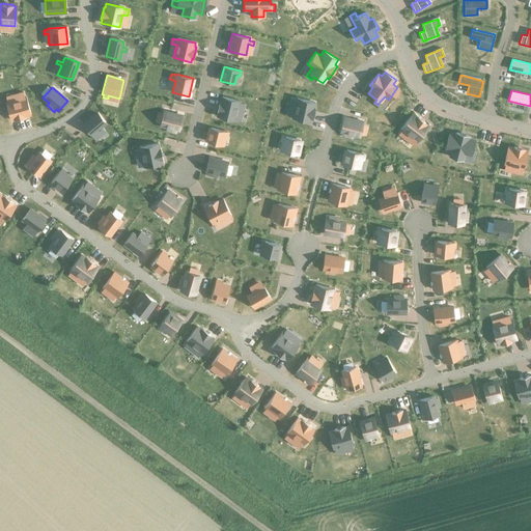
[(20,98),(7,101),(11,119),(15,118),(16,119),(24,117),(23,116),(29,115),(25,96),(24,96),(23,92),(19,93),(20,98)]
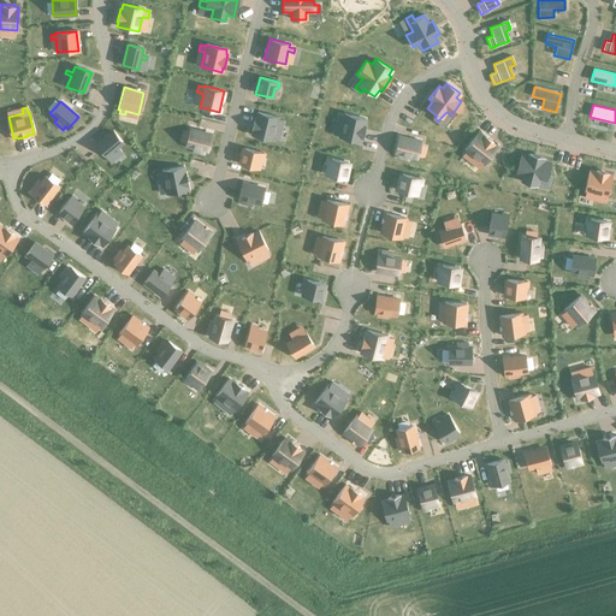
[(254,117),(250,131),(252,131),(252,135),(272,140),(276,125),(282,126),(283,120),(278,119),(278,117),(256,112),(255,117),(254,117)]
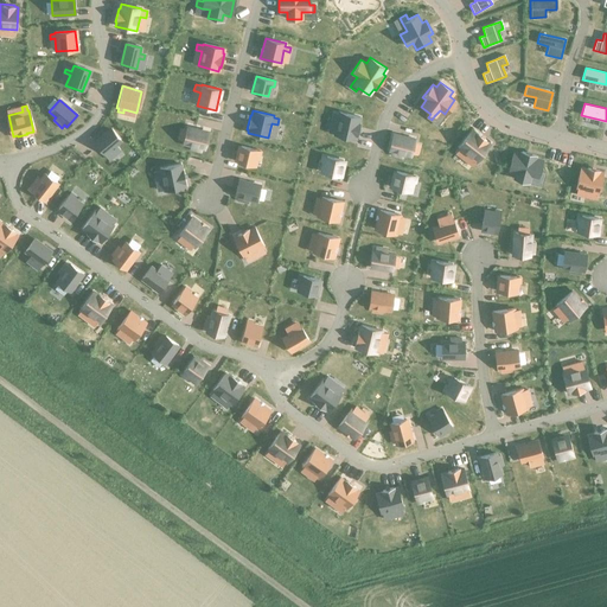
[(333,112),(331,119),(337,120),(334,135),(355,140),(355,135),(357,135),(360,122),(358,122),(359,116),(339,113),(339,114),(333,112)]
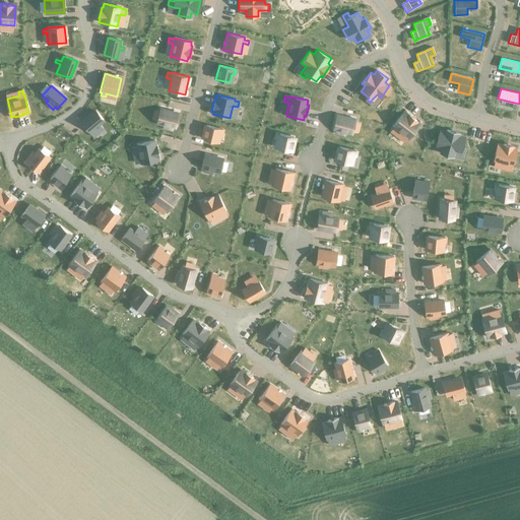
[(159,108),(156,123),(175,128),(178,113),(159,108)]
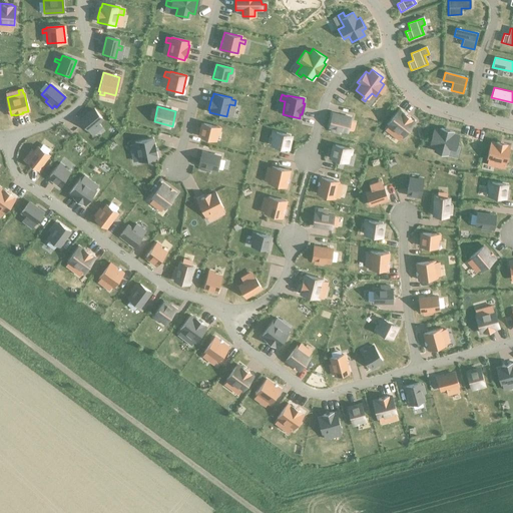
[(93,109),(79,120),(88,131),(94,125),(98,129),(101,127),(97,123),(102,119),(93,109)]
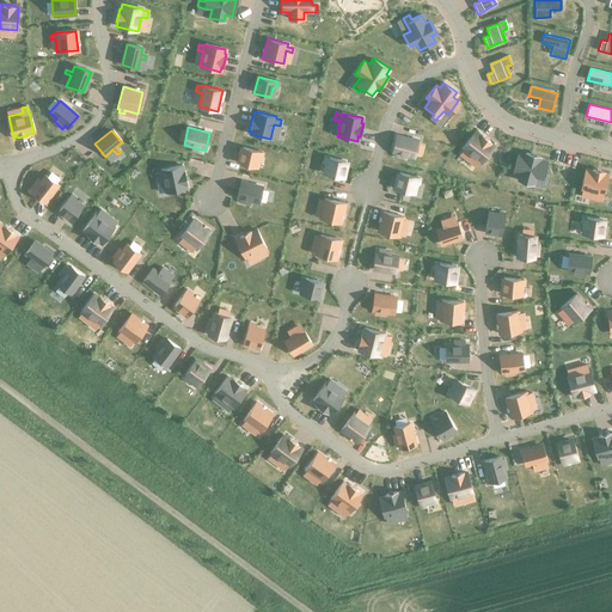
[(461,151),(459,154),(464,158),(466,154),(479,164),(494,145),(475,130),(460,150),(461,151)]
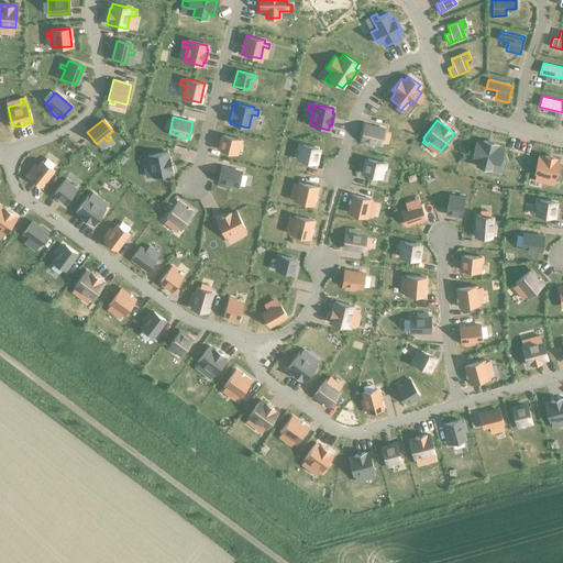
[(364,124),(360,141),(362,141),(362,144),(373,146),(373,144),(381,145),(385,129),(364,124)]
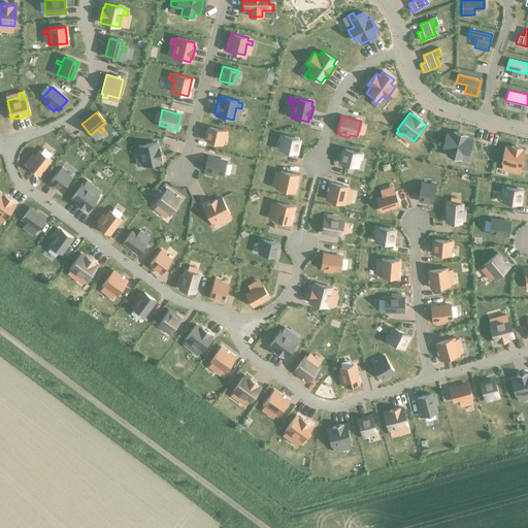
[(209,127),(205,140),(220,144),(222,135),(225,136),(227,131),(209,127)]
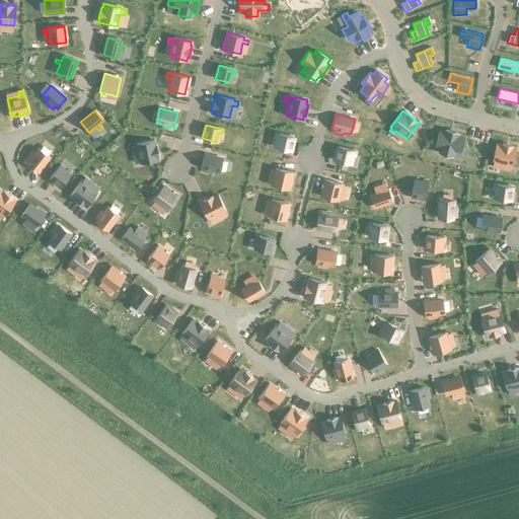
[(439,130),(435,145),(441,147),(440,153),(451,156),(453,150),(459,152),(464,153),(465,148),(461,146),(463,137),(458,135),(459,133),(445,129),(444,132),(439,130)]
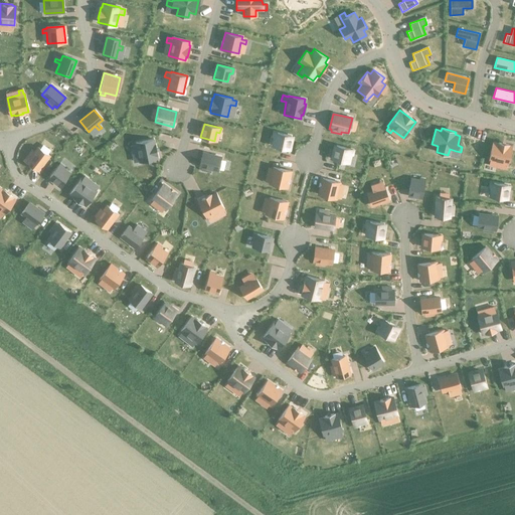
[(274,131),(272,138),(274,138),(272,146),(288,150),(291,135),(276,132),(274,131)]
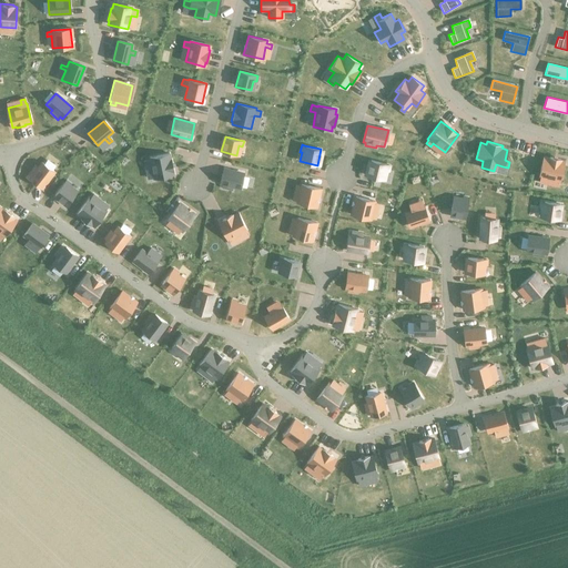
[(150,159),(144,160),(145,166),(151,165),(153,179),(172,174),(172,171),(173,171),(171,158),(170,158),(169,154),(150,158),(150,159)]
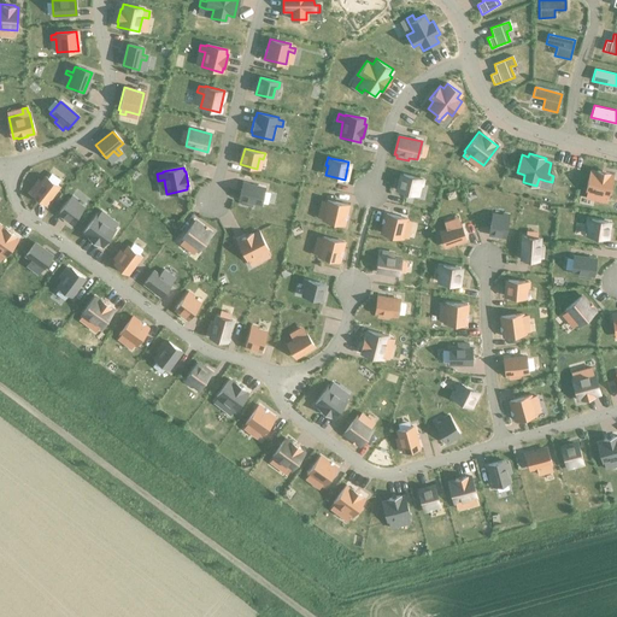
[(591,170),(585,192),(587,192),(586,198),(592,199),(593,193),(607,197),(612,176),(610,175),(610,174),(595,170),(594,171),(591,170)]
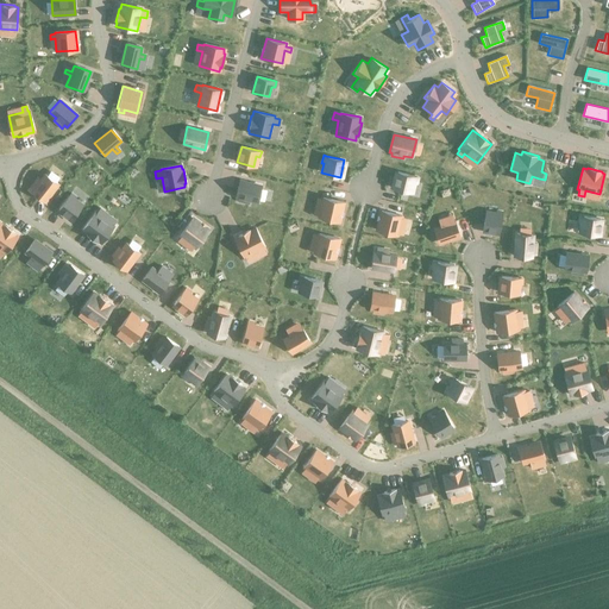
[(397,171),(394,188),(412,193),(414,183),(416,183),(419,176),(416,176),(397,171)]
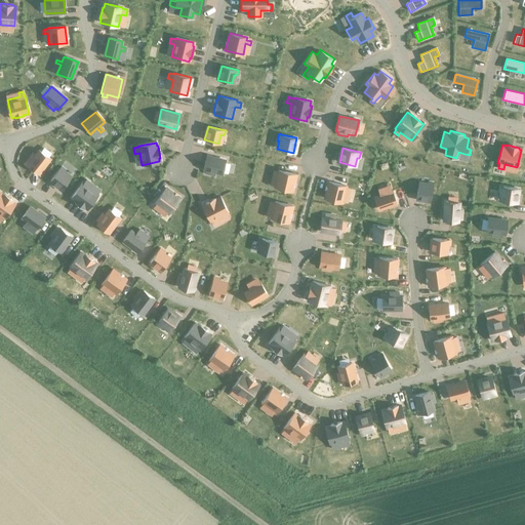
[(32,160),(28,166),(37,173),(48,159),(38,152),(34,157),(32,155),(30,158),(32,160)]
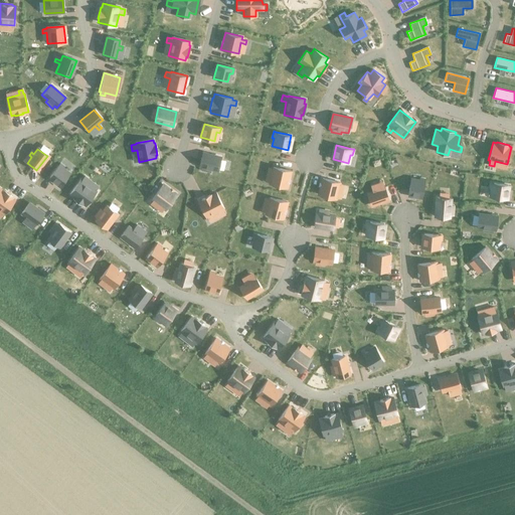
[(203,152),(199,167),(201,167),(200,170),(209,172),(210,170),(217,171),(218,169),(221,157),(203,152)]
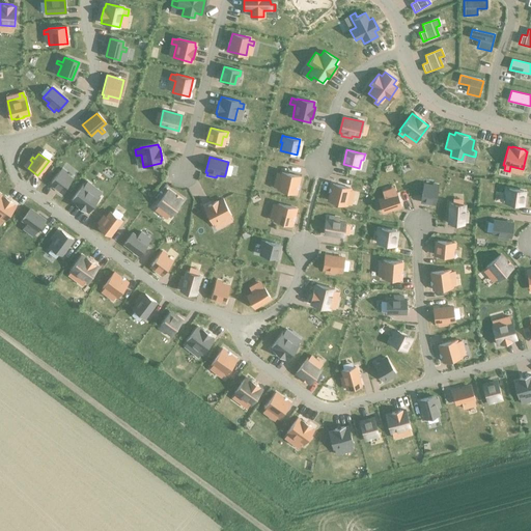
[(59,171),(51,183),(61,191),(70,179),(59,171)]
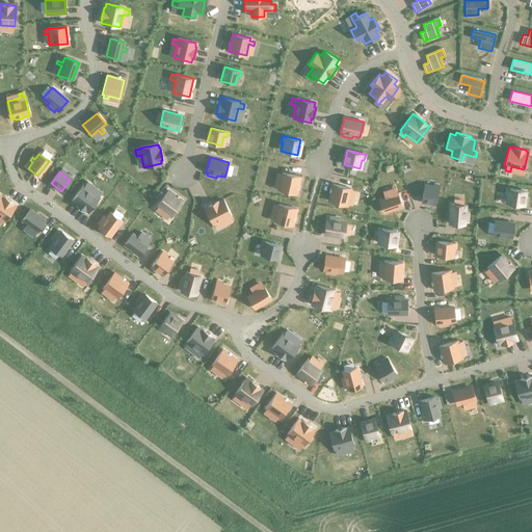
[(282,171),(276,190),(295,194),(299,177),(282,171)]
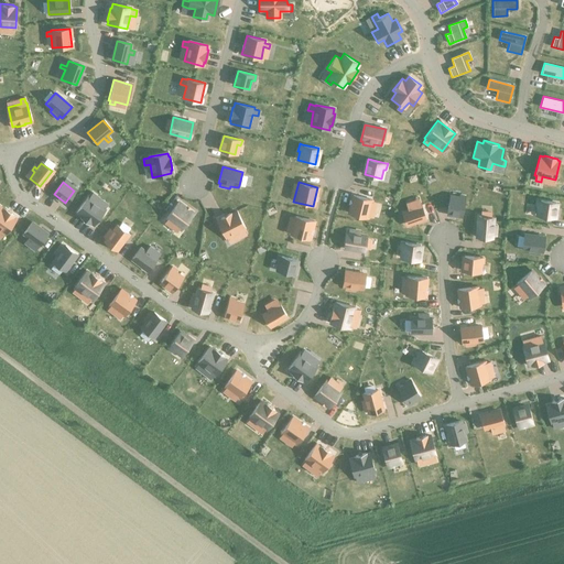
[(87,197),(76,213),(82,217),(80,217),(88,223),(88,221),(93,225),(104,209),(91,201),(96,196),(91,193),(88,198),(87,197)]
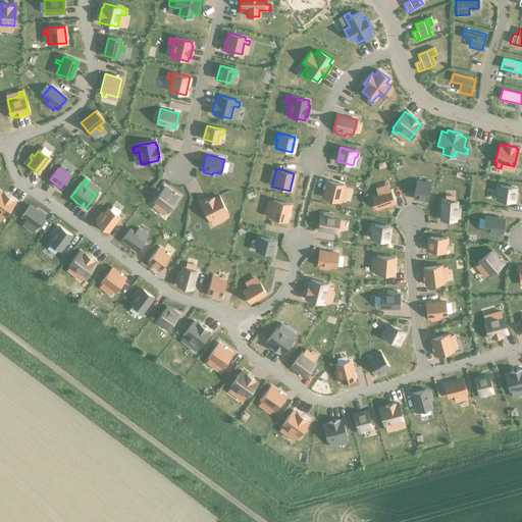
[(326,180),(322,198),(340,202),(340,200),(345,201),(346,196),(341,195),(344,184),(326,180)]
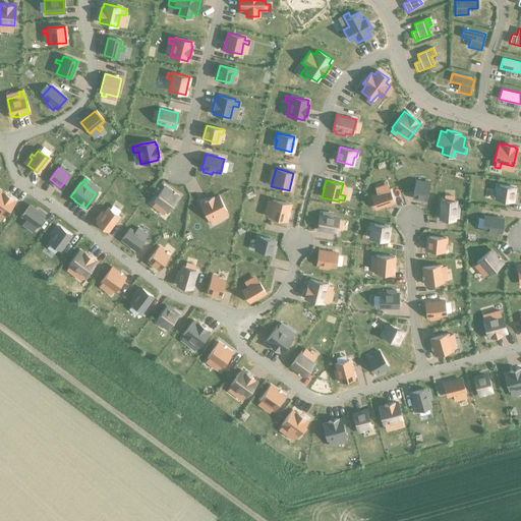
[(415,182),(412,196),(426,198),(429,184),(415,182)]
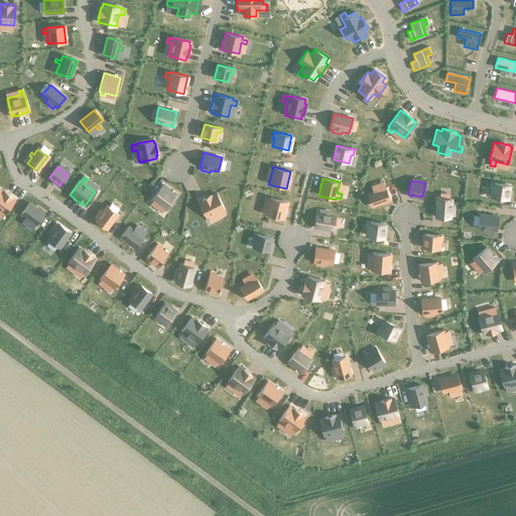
[(491,182),(490,188),(493,189),(491,197),(507,200),(509,184),(494,182),(491,182)]
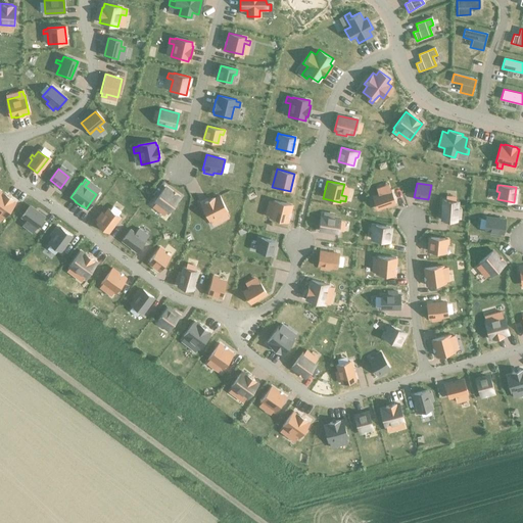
[(154,203),(152,206),(155,208),(157,206),(167,212),(179,197),(164,186),(152,202),(154,203)]
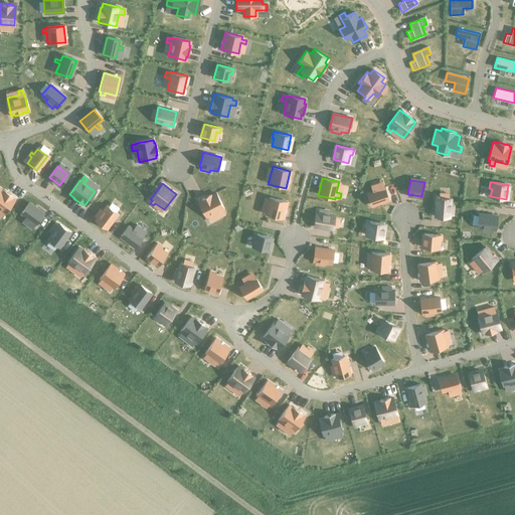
[(373,191),(367,193),(371,205),(388,199),(384,186),(375,188),(374,184),(371,185),(372,189),(373,191)]
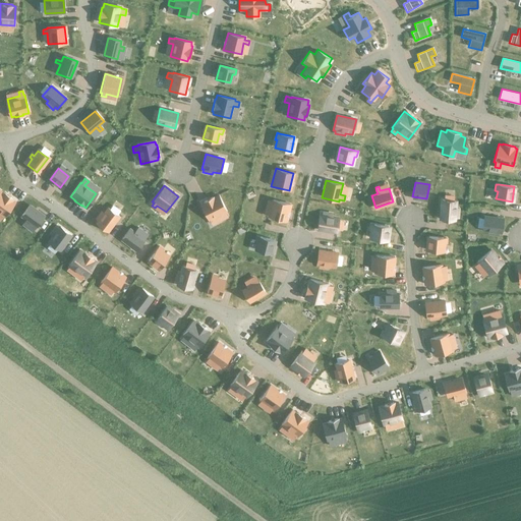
[(0,214),(3,216),(13,203),(10,199),(11,198),(4,193),(3,194),(0,191),(0,214)]
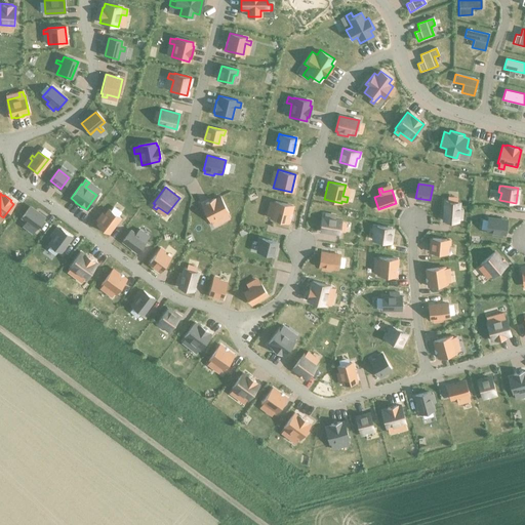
[(205,204),(202,206),(210,223),(221,216),(224,220),(229,217),(227,213),(228,213),(219,197),(215,199),(215,198),(204,203),(205,204)]
